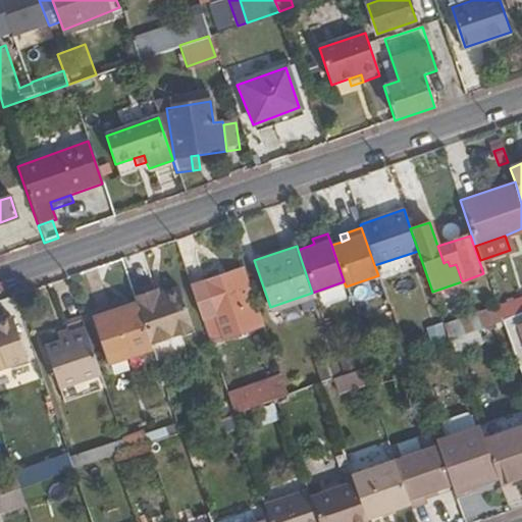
[(239,270),(190,288),(210,345),(258,327),(239,270)]
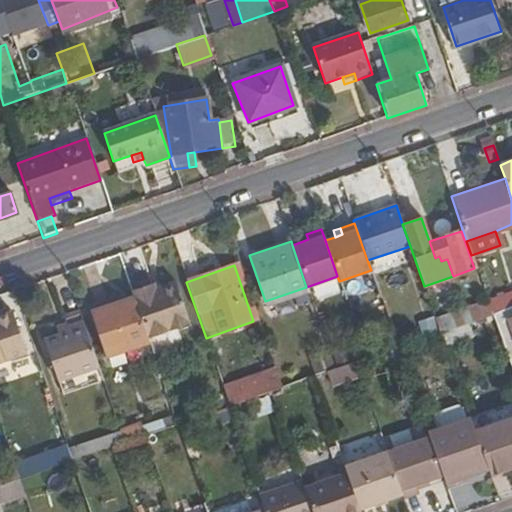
[(149,284),(129,291),(132,297),(145,335),(185,321),(171,281),(151,288),(149,284)]
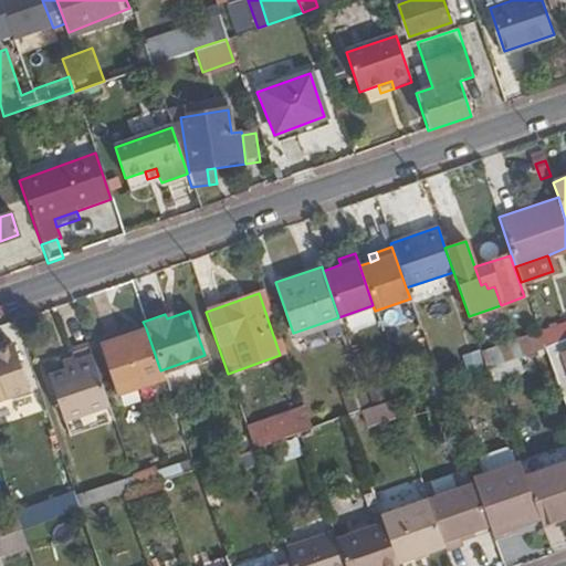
[(565,325),(540,334),(544,348),(565,341),(565,325)]
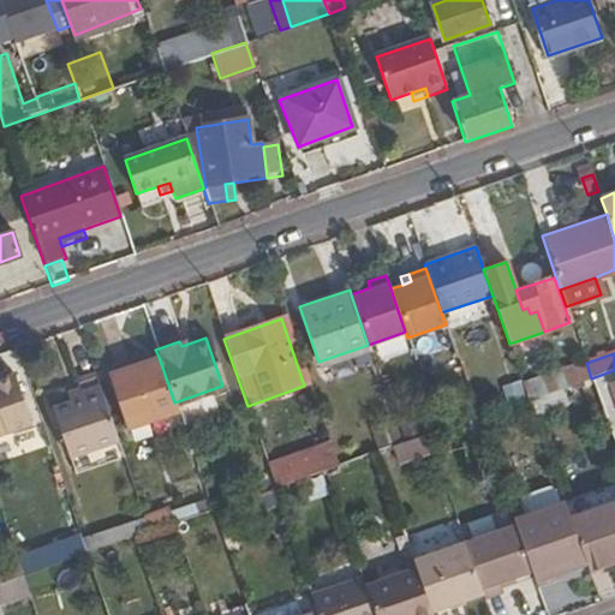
[(174,402),(159,357),(109,375),(127,428),(177,411),(174,402)]
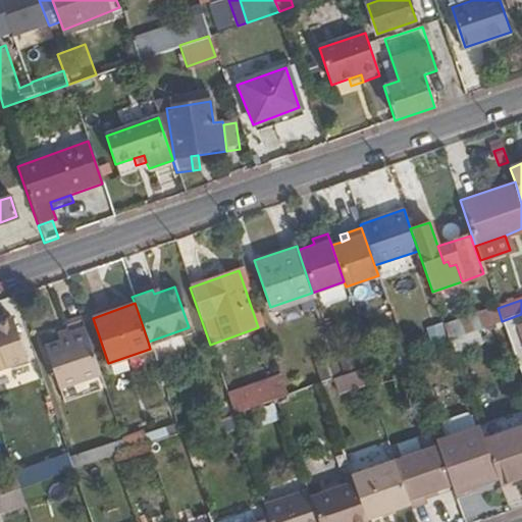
[(479,315),(480,316),(484,327),(502,321),(498,308),(479,315)]
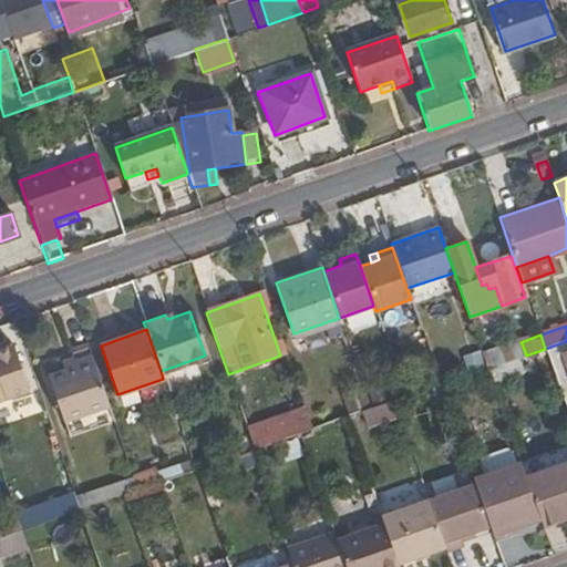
[(566,341),(545,349),(562,397),(566,394),(566,341)]
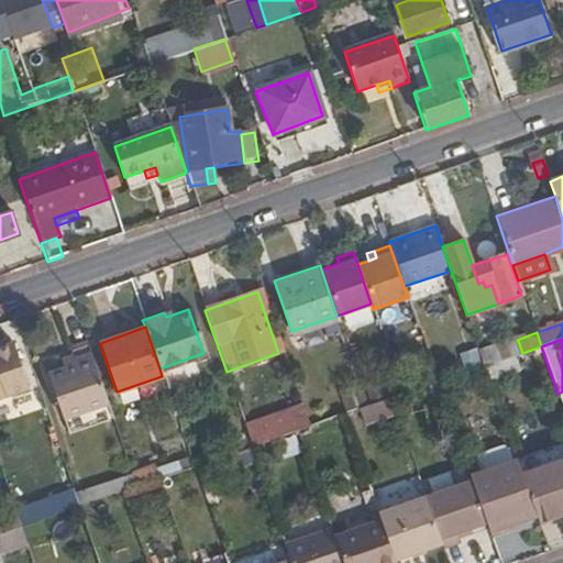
[(479,354),(484,366),(522,353),(518,341),(479,354)]
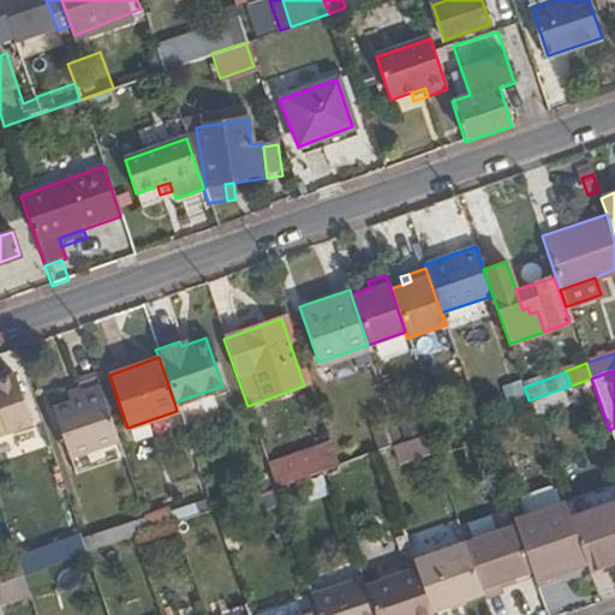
[(70,457),(118,440),(94,374),(75,381),(79,396),(72,400),(52,407),(70,457)]
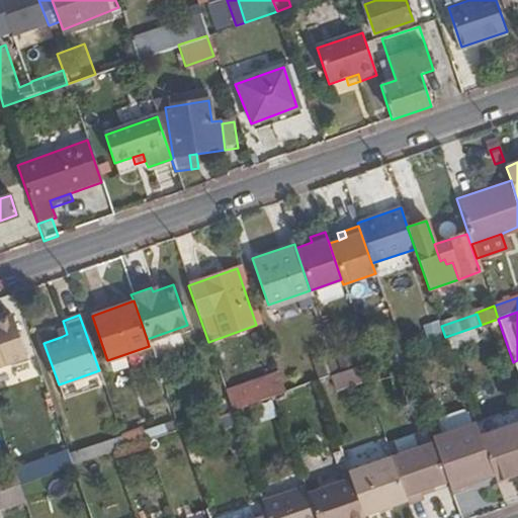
[(0,364),(24,356),(10,317),(0,320),(0,364)]
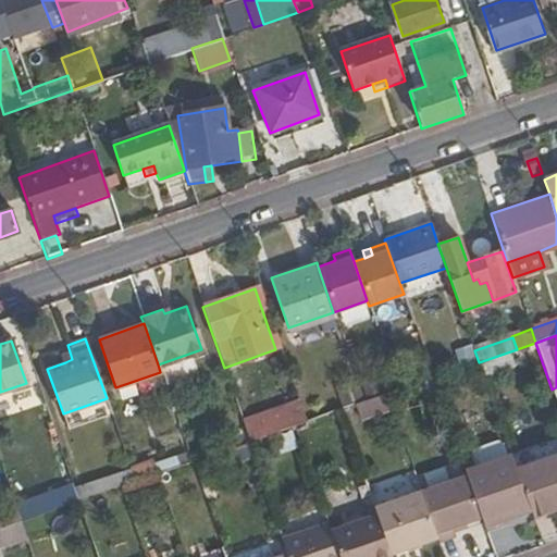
[(60,347),(65,362),(72,359),(67,345),(60,347)]
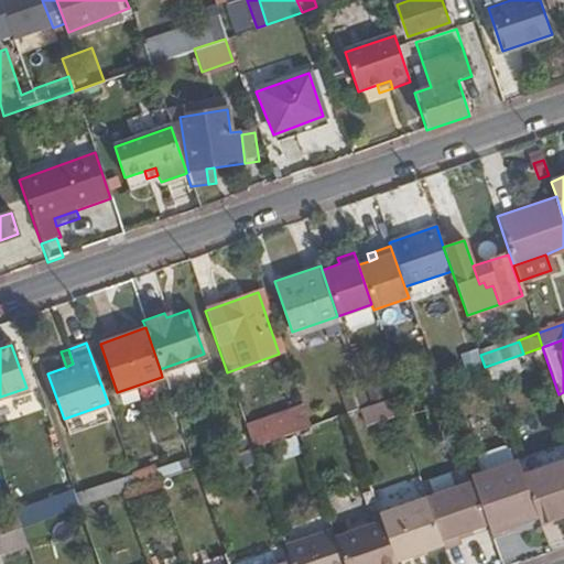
[(472,371),(463,375),(466,382),(474,379),(472,371)]
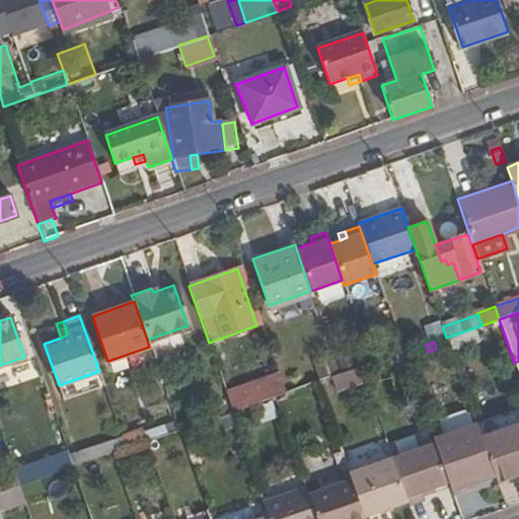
[(175,421),(178,430),(186,428),(229,413),(232,412),(226,393),(217,368),(163,387),(175,421)]
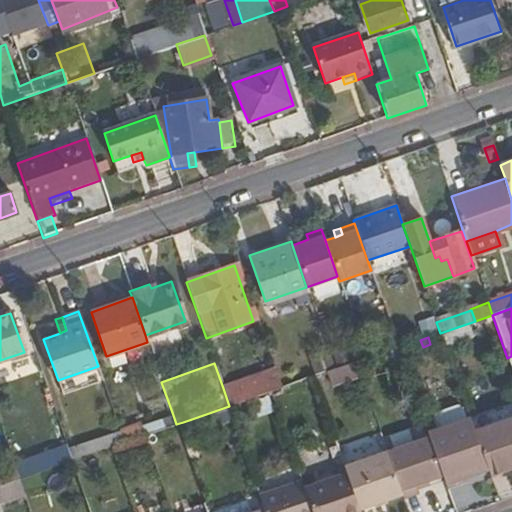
[(335,369),(309,378),(314,392),(342,383),(337,368),(335,369)]
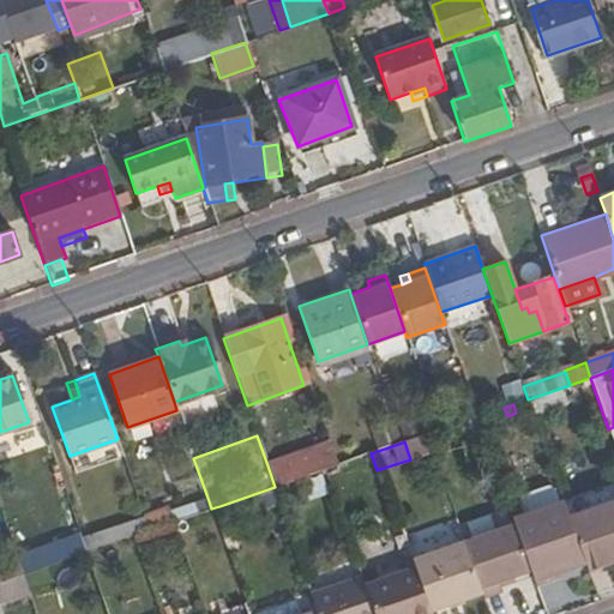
[(268,465),(275,487),(321,471),(324,470),(317,449),(268,465)]
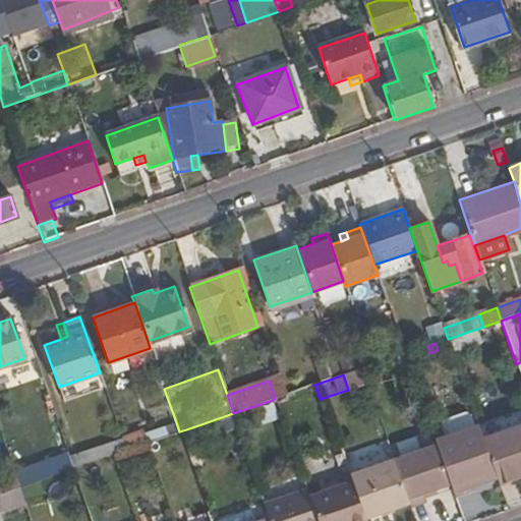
[(123,441),(126,450),(146,444),(179,431),(176,422),(123,441)]
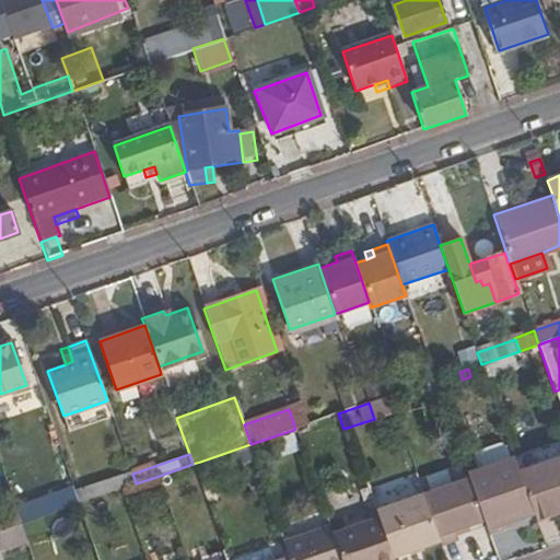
[(559,457),(518,473),(533,515),(535,521),(559,511),(559,457)]
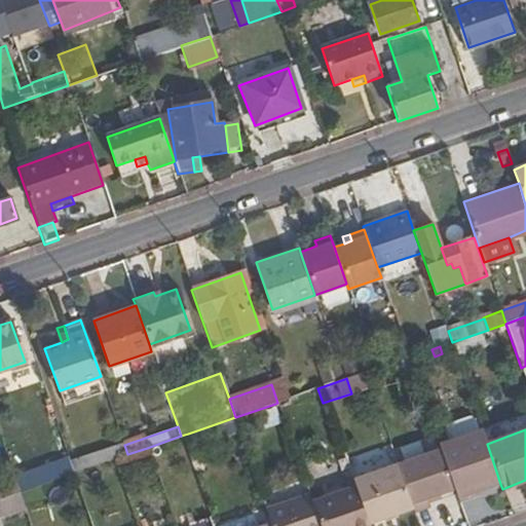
[(454,489),(460,504),(477,498),(475,492),(481,490),(500,484),(487,444),(482,430),(439,446),(442,452),(454,489)]
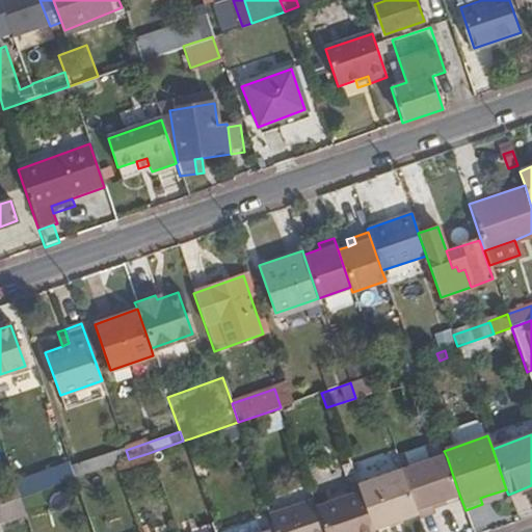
[(72,469),(75,478),(116,463),(129,459),(126,450),(72,469)]
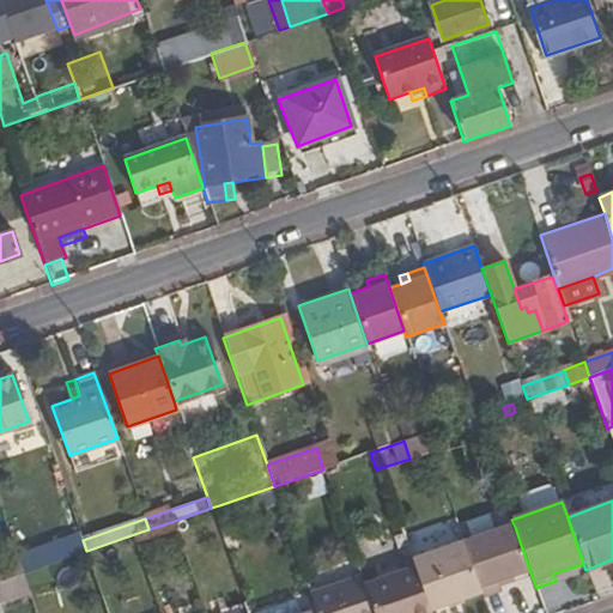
[(463,545),(479,588),(529,570),(515,527),(463,545)]
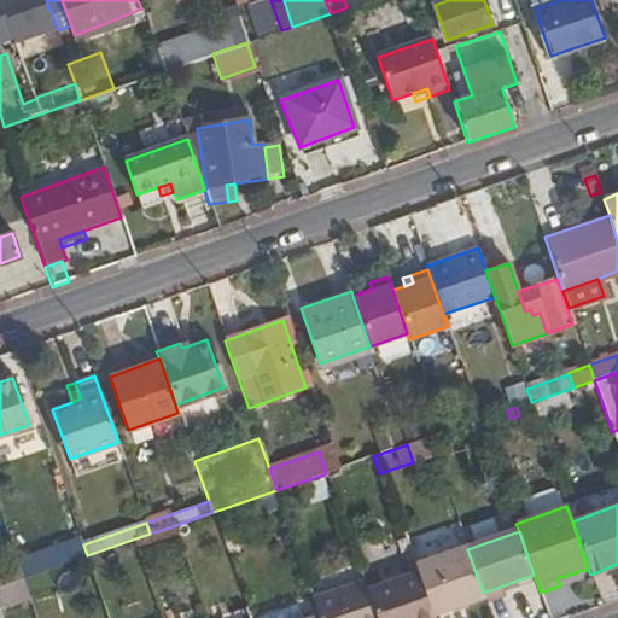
[(412,566),(414,575),(429,616),(484,598),(483,593),(467,549),(466,547),(412,566)]
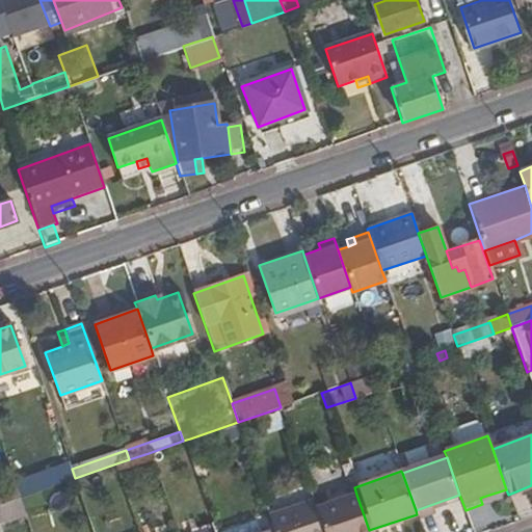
[(531,485),(508,495),(510,501),(531,494),(531,485)]
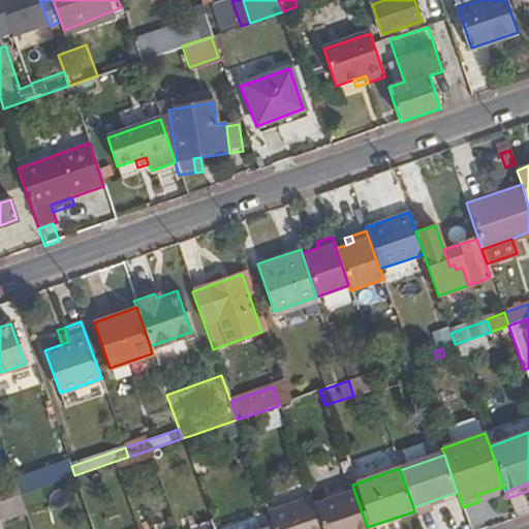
[(318,528),(367,528),(367,527),(354,492),(311,506),(318,528)]
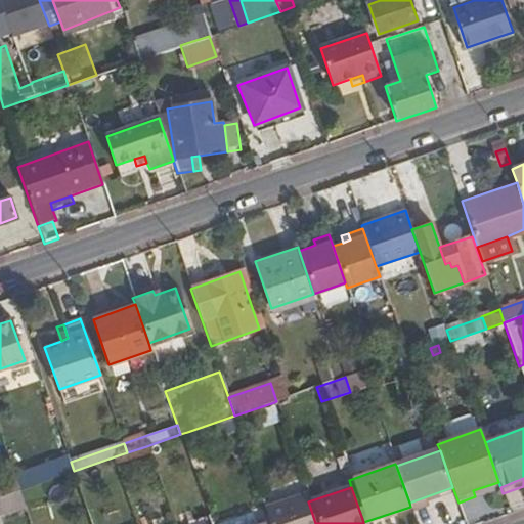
[(25,505),(19,490),(0,496),(0,512),(0,513),(25,505)]
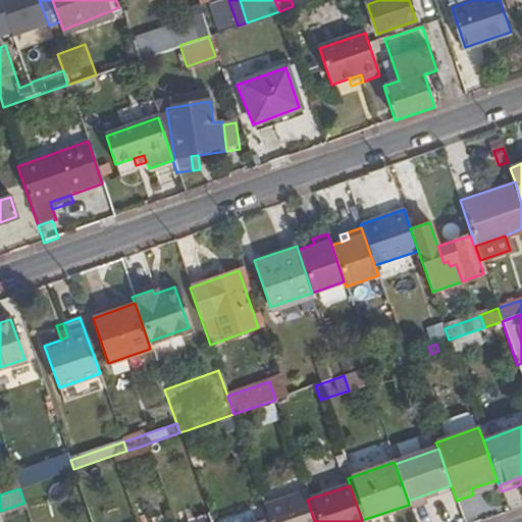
[(264,513),(266,521),(314,521),(307,500),(305,493),(262,509),(264,513)]
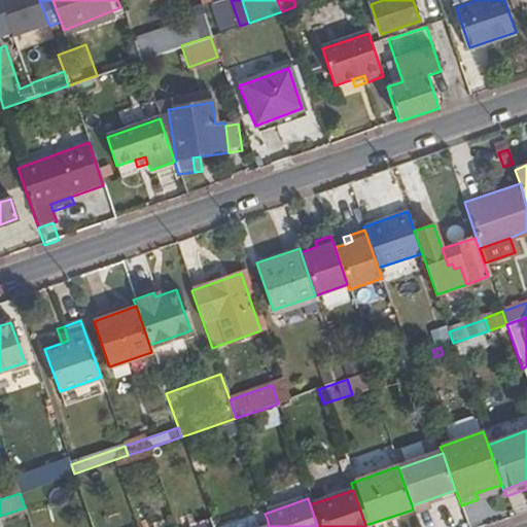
[(238,526),(269,526),(267,518),(238,526)]
